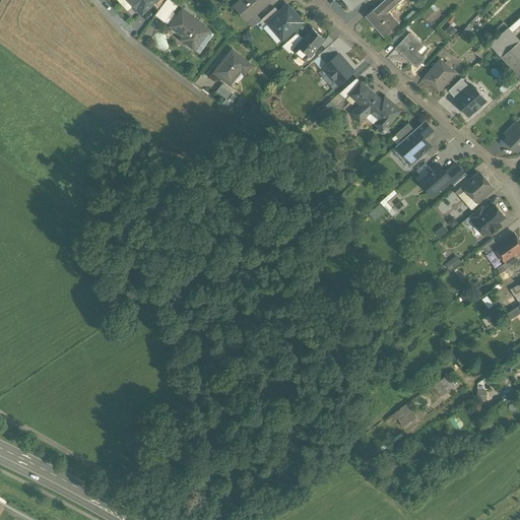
[(156,0),(128,0),(142,14),(152,4),(156,0)]
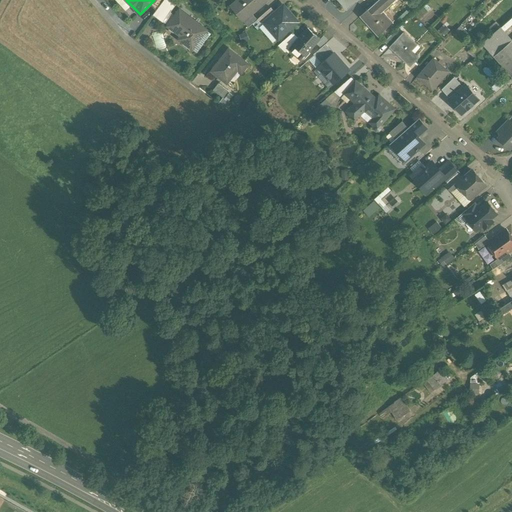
[(154,0),(150,4),(156,11),(162,3),(164,0),(154,0)]
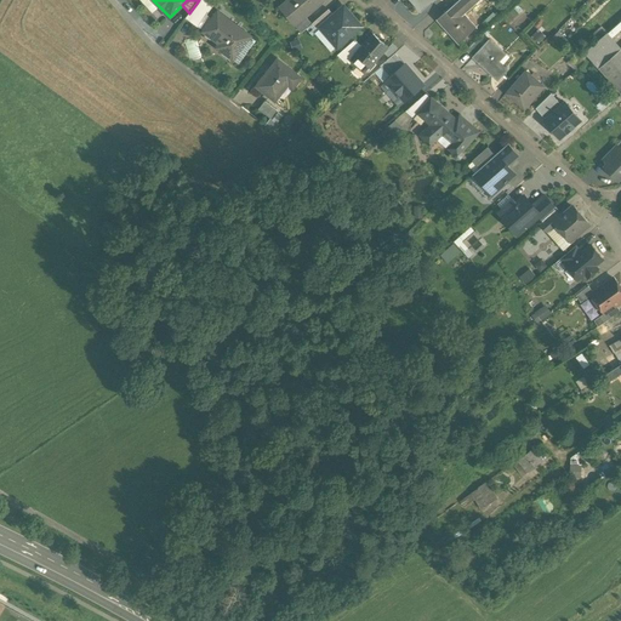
[(288,0),(280,7),(295,24),(306,16),(302,12),(306,10),(308,13),(323,1),(322,0),(288,0)]
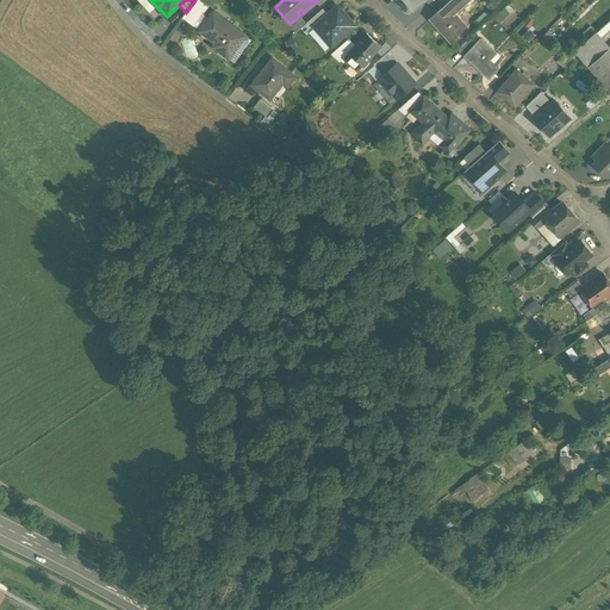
[(403,0),(414,11),(425,0),(403,0)]
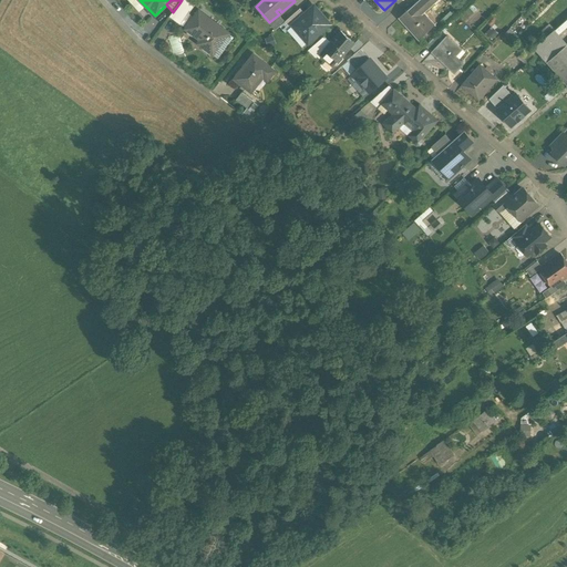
[(419,0),(399,19),(408,28),(409,28),(420,40),(434,27),(425,18),(428,14),(425,12),(435,3),(434,2),(436,0),(419,0)]
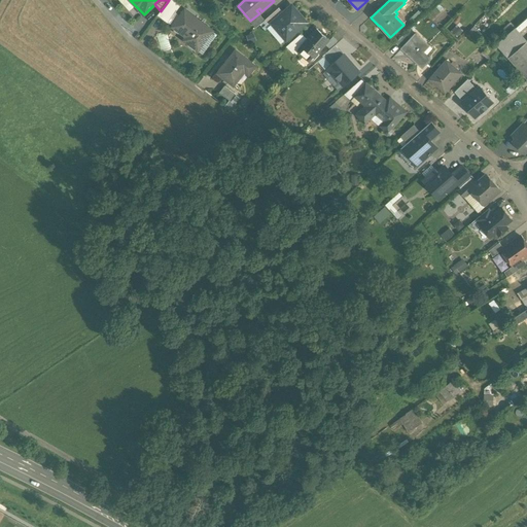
[(177,11),(167,3),(161,11),(157,16),(168,24),(177,11)]
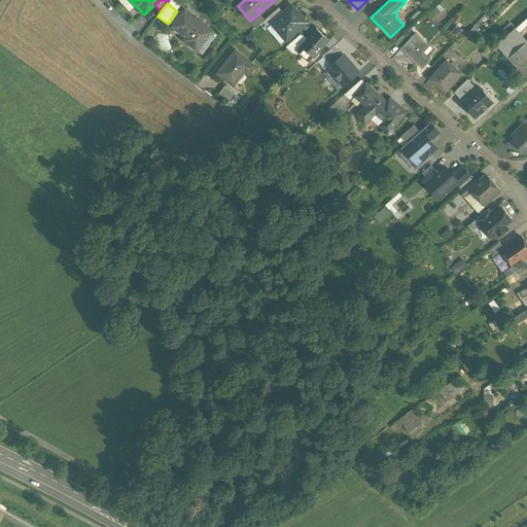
[(284,13),(273,24),(274,24),(287,39),(306,23),(292,7),(284,13)]
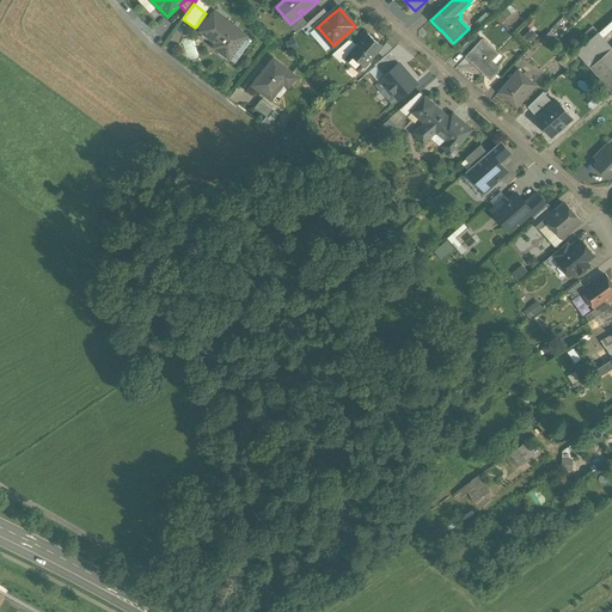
[(324,10),(308,23),(314,31),(318,28),(317,28),(330,16),(324,10)]
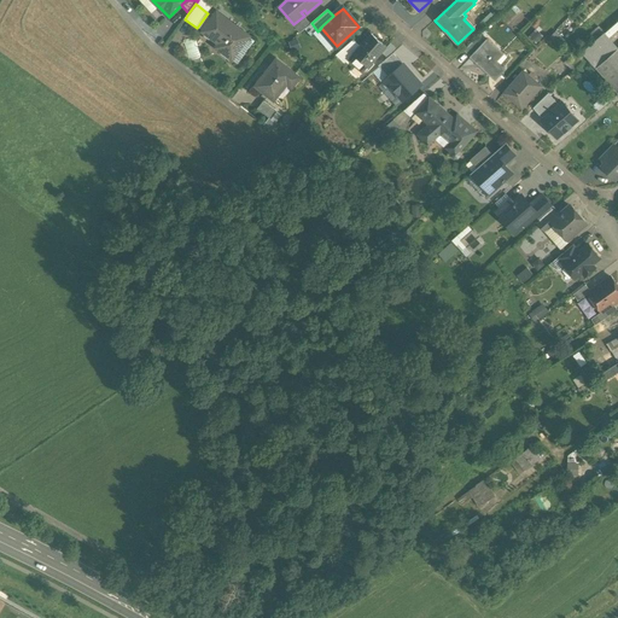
[(249,39),(217,15),(203,33),(223,47),(221,51),(232,59),(249,39)]
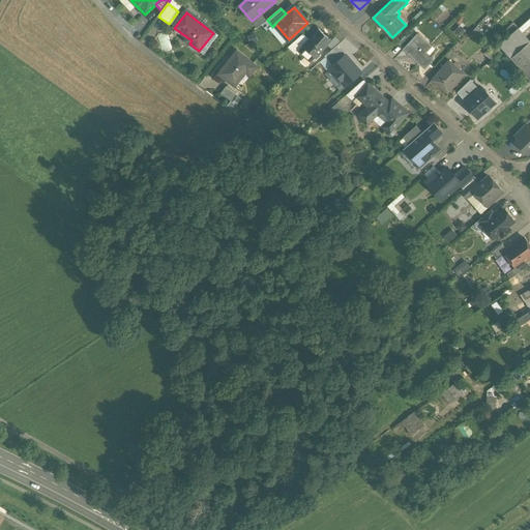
[(261,13),(252,21),(258,28),(267,20),(261,13)]
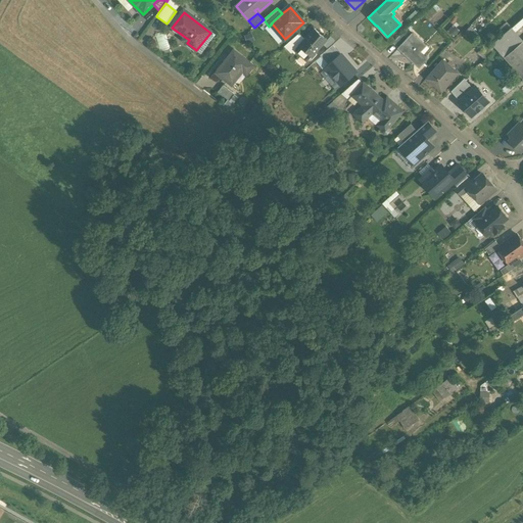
[(507,24),(500,30),(504,35),(511,28),(507,24)]
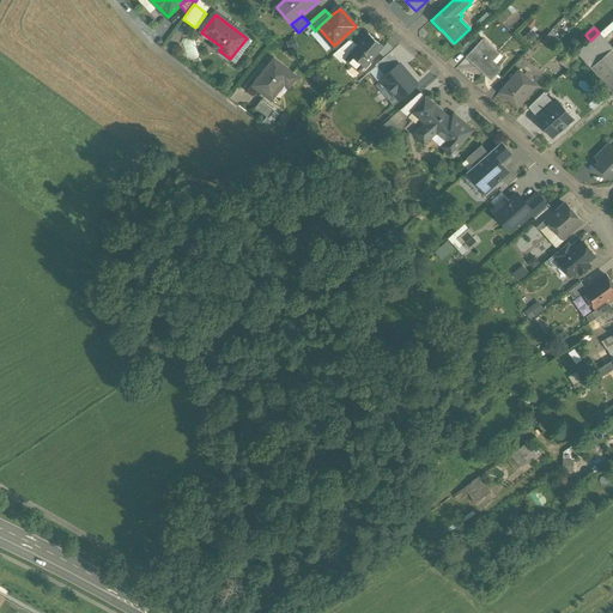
[(612,48),(599,32),(590,41),(577,52),(612,91),(612,48)]
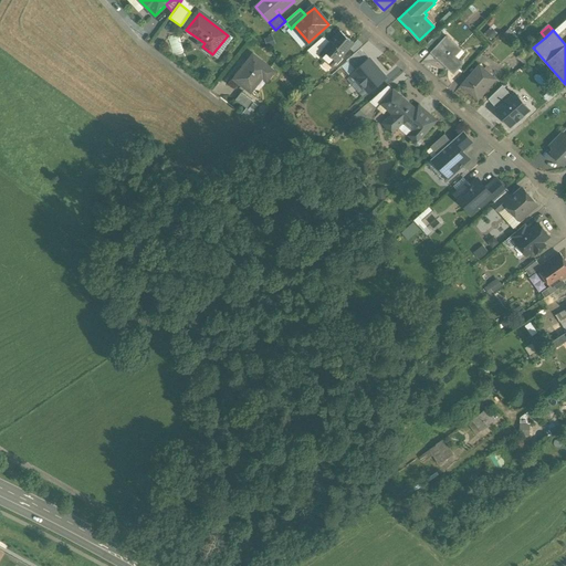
[(329,43),(324,49),(336,61),(337,61),(354,43),(339,31),(329,43)]
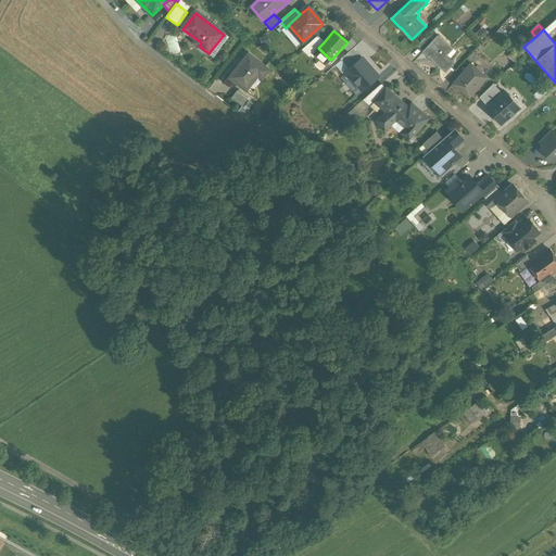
[(428,35),(418,46),(424,51),(433,40),(428,35)]
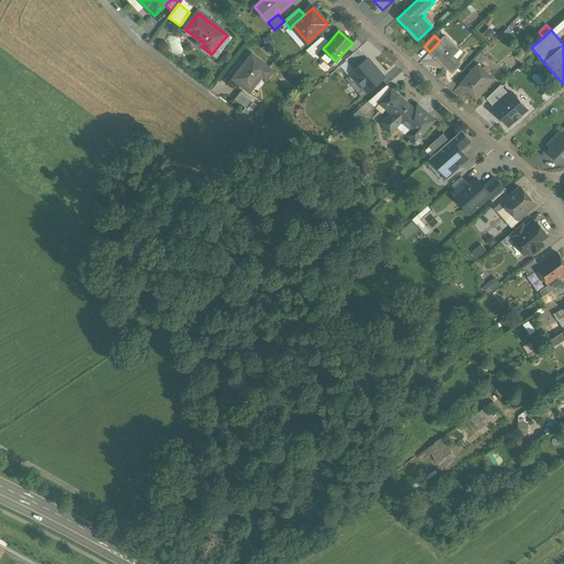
[(457,47),(445,35),(440,41),(430,52),(453,73),(462,63),(452,53),(457,47)]
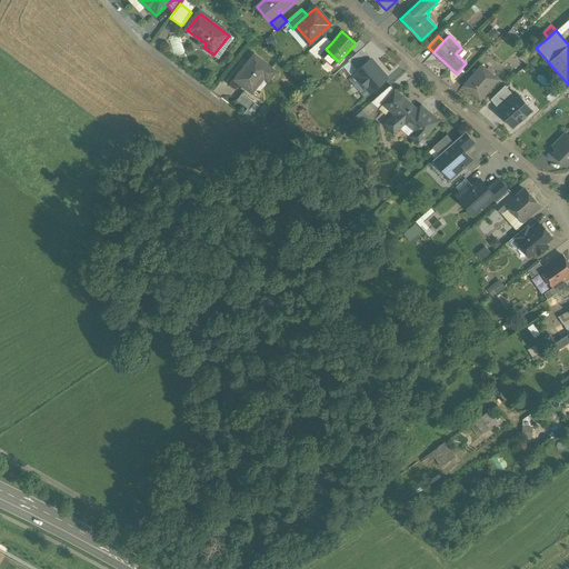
[(326,38),(315,47),(322,53),(326,49),(331,43),(326,38)]
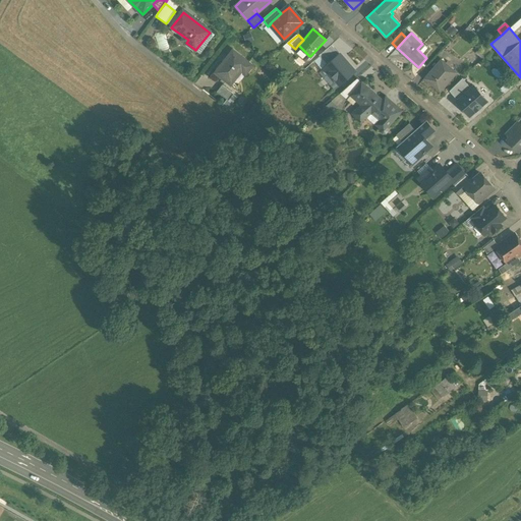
[(309,56),(298,45),(295,49),(293,51),(305,61),(309,56)]
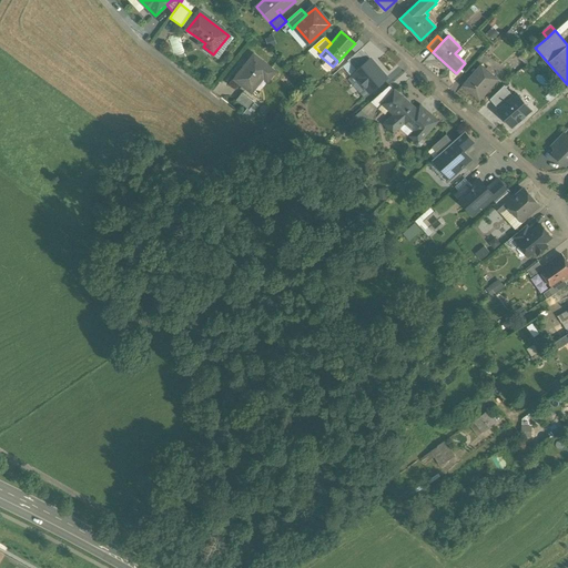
[(348,61),(356,70),(368,59),(361,50),(348,61)]
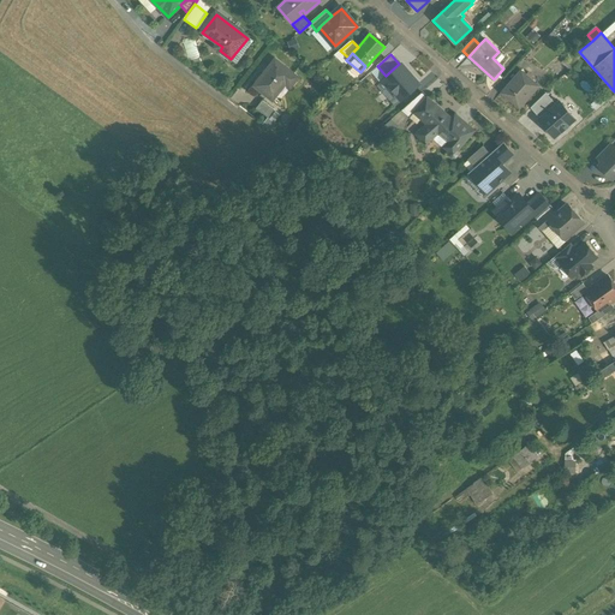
[(298,79),(275,60),(254,88),(270,101),(285,84),(291,89),(298,79)]
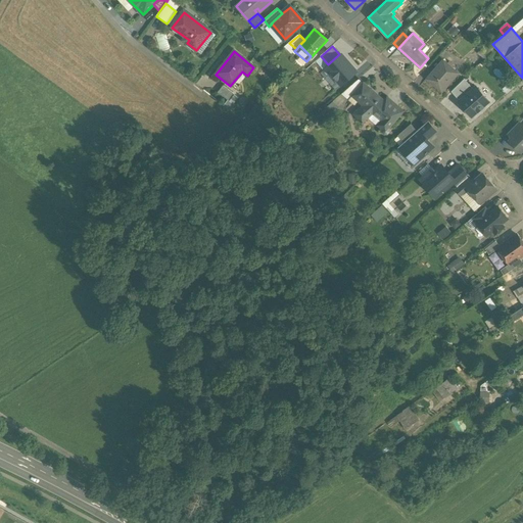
[(325,67),(341,86),(358,72),(342,52),(339,54),(328,64),(325,67)]
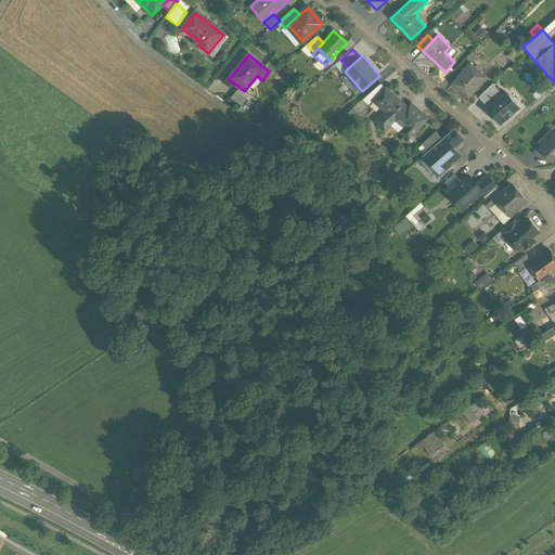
[(470,63),(453,84),(462,90),(464,88),(472,95),(487,77),(470,63)]
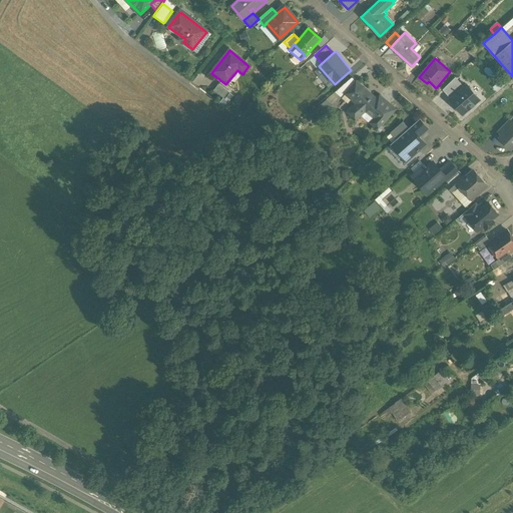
[(456,78),(443,89),(450,97),(463,86),(456,78)]
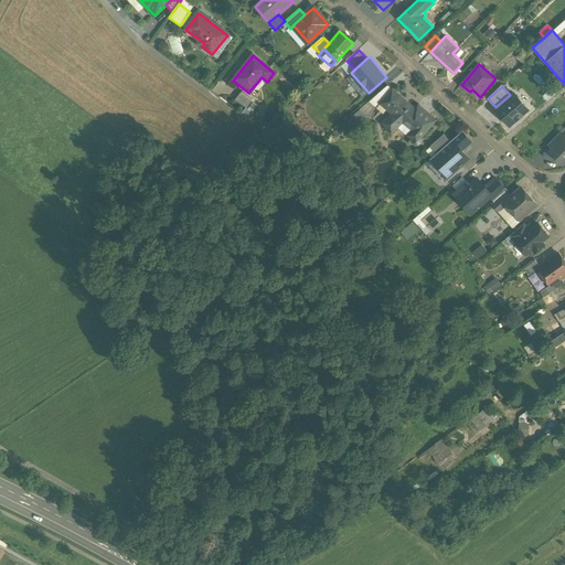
[(413,108),(392,88),(379,103),(391,114),(381,124),(390,134),(402,123),(406,117),(414,108),(413,108)]
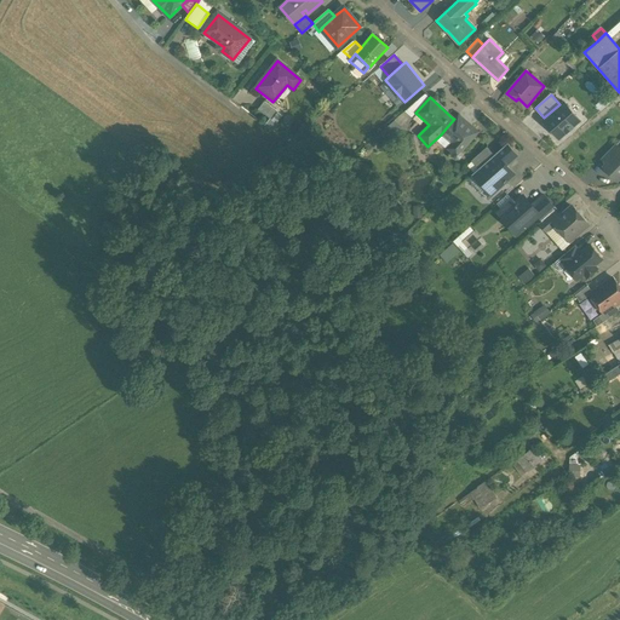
[(544,118),(541,120),(558,139),(580,121),(563,102),(560,104),(544,118)]
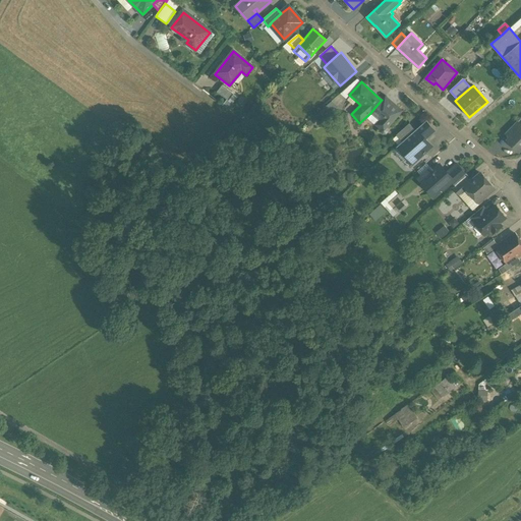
[(234,95),(223,87),(217,93),(228,102),(234,95)]
